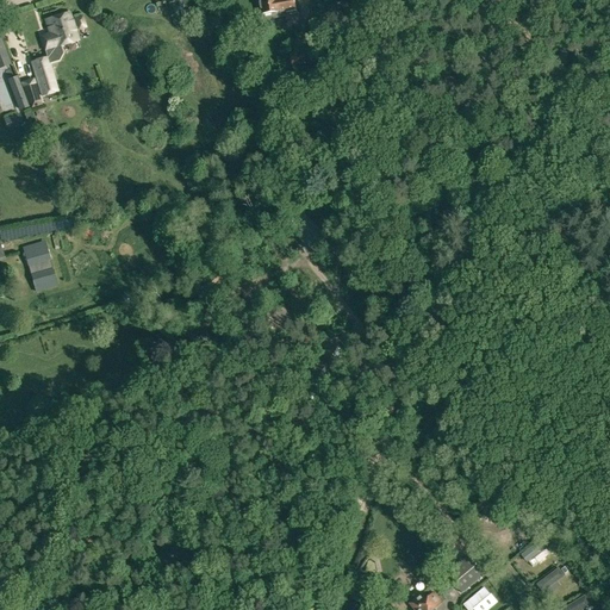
[(255,0),(257,5),(260,4),(262,14),(263,20),(286,17),(287,23),(299,20),(296,0),(255,0)]
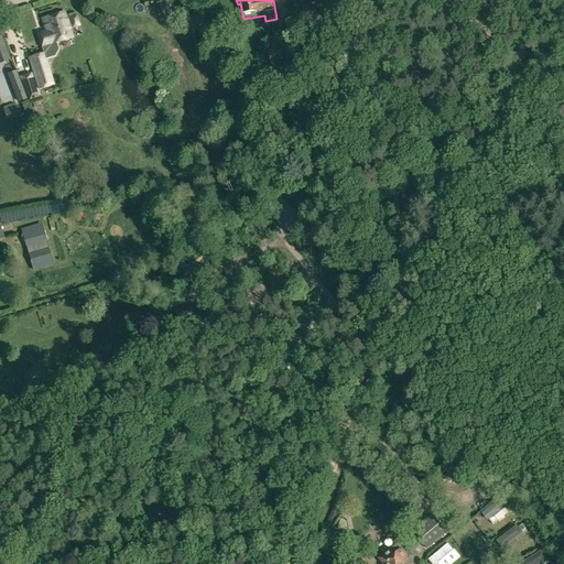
[(29,57),(39,89),(53,85),(45,58),(55,56),(58,50),(56,42),(73,38),(65,11),(42,19),(45,31),(38,33),(44,53),(29,57)]
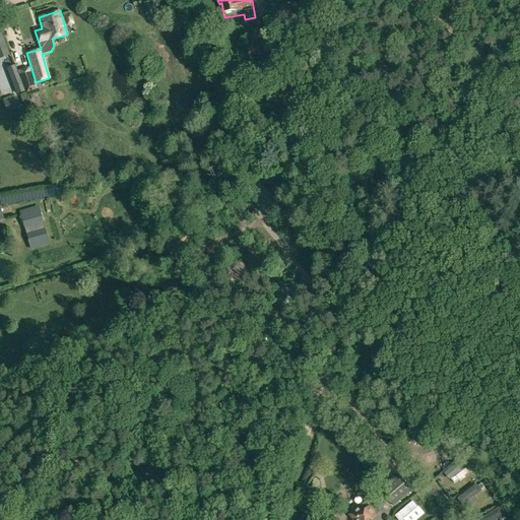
[(0,33),(0,58),(10,55),(1,33),(0,33)]
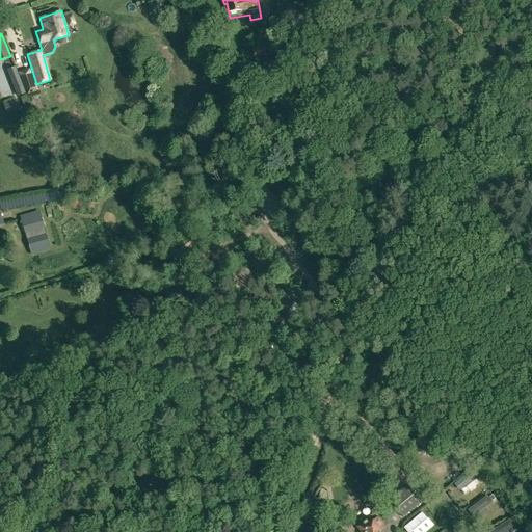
[(254,48),(255,57),(266,55),(264,46),(254,48)]
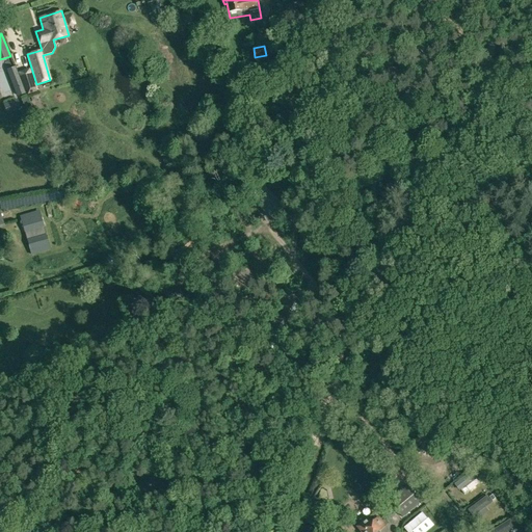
[(37,92),(33,81),(22,84),(27,96),(37,92)]
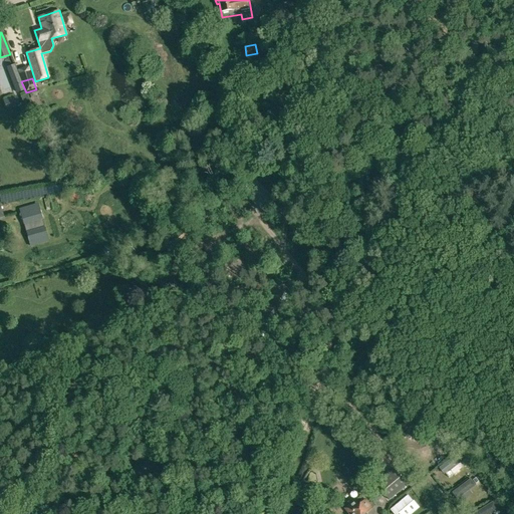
[(22,83),(14,86),(16,93),(24,90),(22,83)]
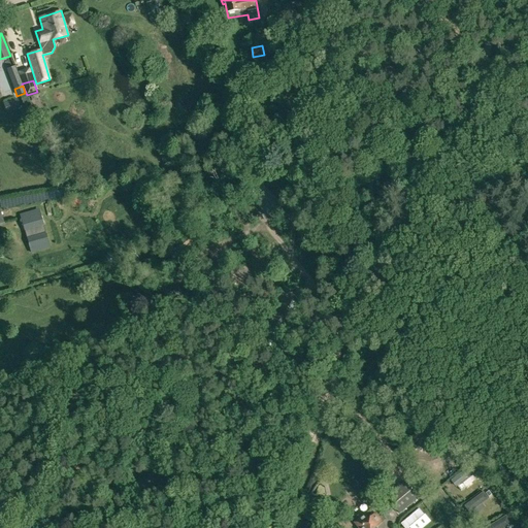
[(27,98),(21,100),(24,106),(29,103),(27,98)]
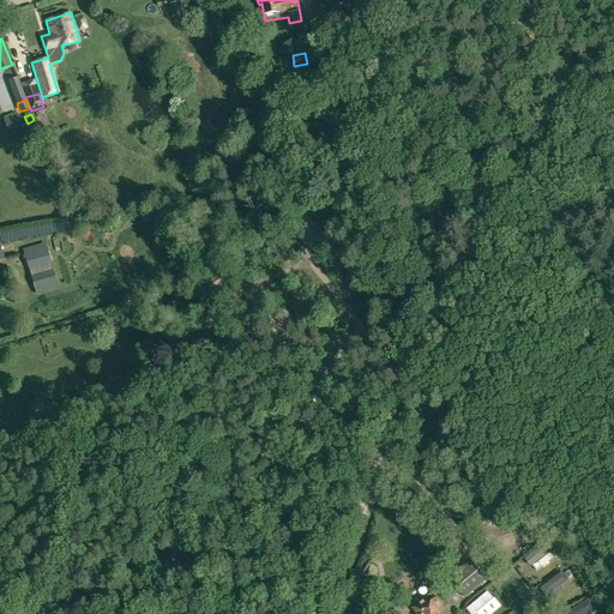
[(31,139),(37,137),(34,127),(28,131),(31,139)]
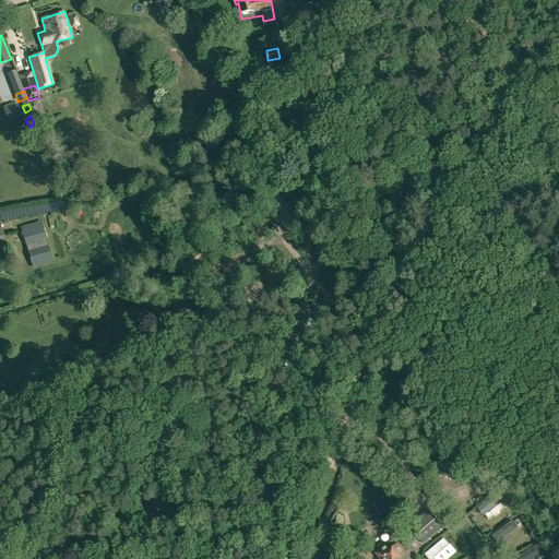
[(300,132),(306,142),(308,141),(317,137),(312,127),(304,130),(300,132)]
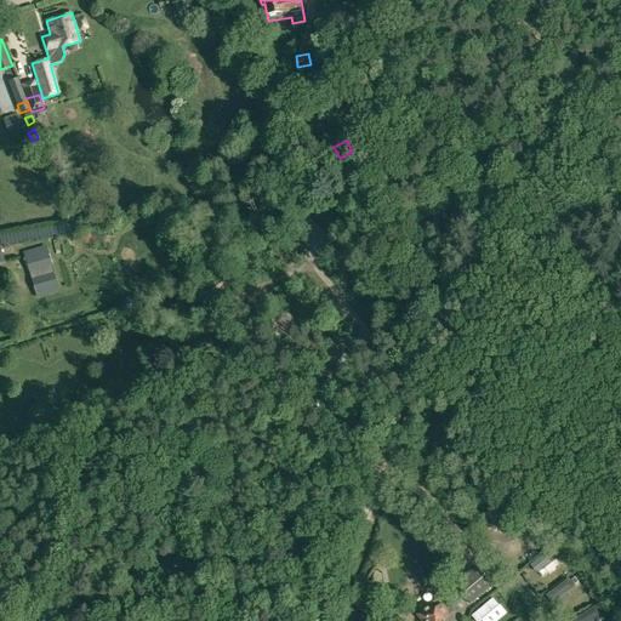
[(98,244),(93,254),(101,257),(106,248),(98,244)]
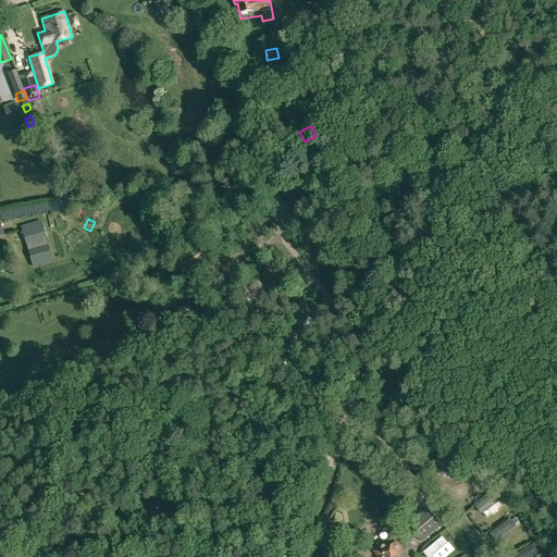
[(21,226),(32,267),(53,260),(41,220),(21,226)]
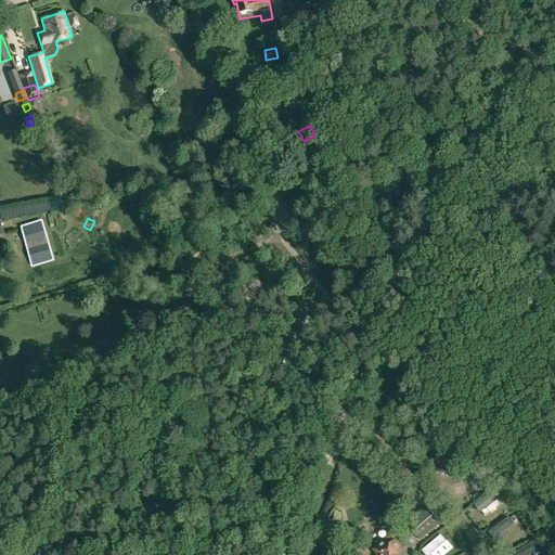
[(381,389),(394,395),(400,382),(387,375),(381,389)]
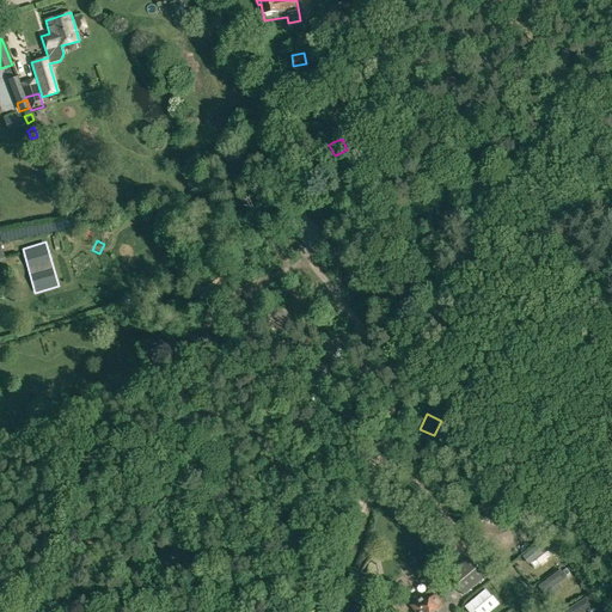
[(450,469),(458,471),(459,469),(464,471),(469,458),(454,453),(450,469)]
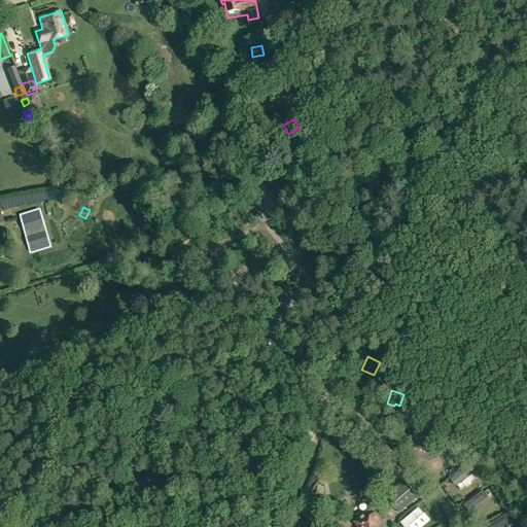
[(413,411),(416,417),(422,414),(419,408),(413,411)]
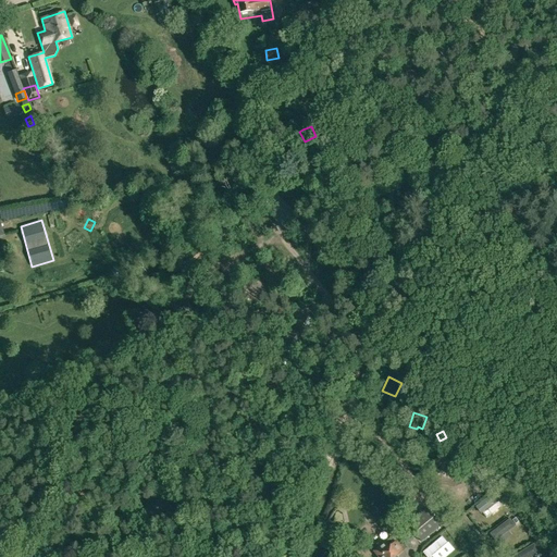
[(144,497),(149,484),(140,481),(136,494),(144,497)]
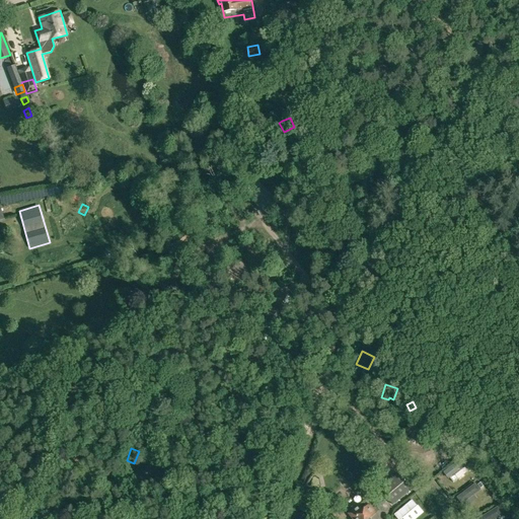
[(460,459),(444,472),(449,478),(465,465),(460,459)]
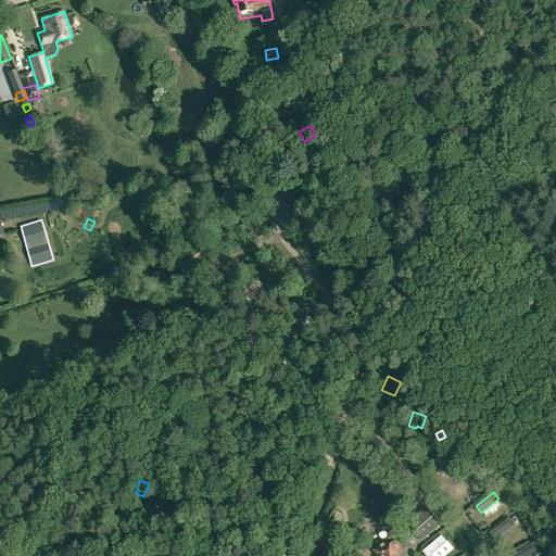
[(371,508),(370,513),(374,515),(377,515),(380,513),(380,509),(378,506),(374,506),(371,508)]
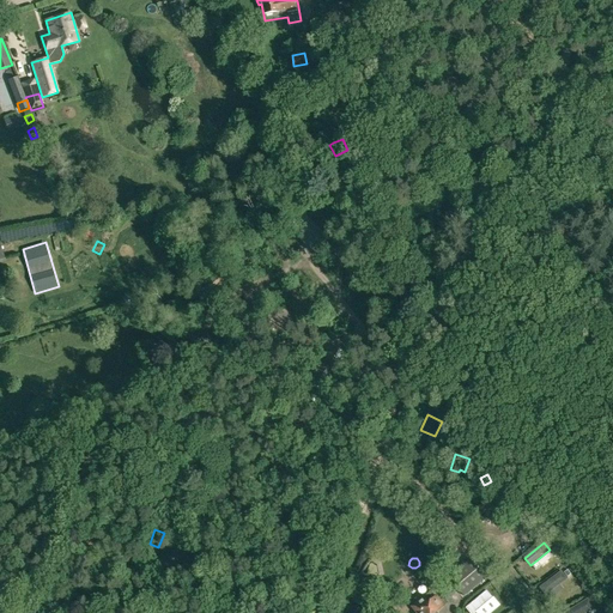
[(449,577),(463,595),(468,592),(486,577),(471,559),(449,577)]
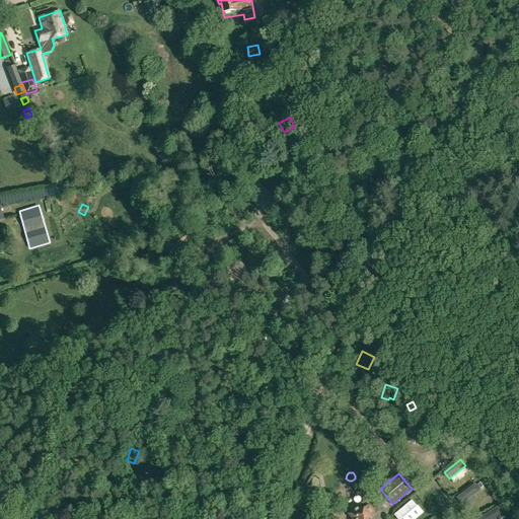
[(475,484),(457,497),(462,504),(480,491),(475,484)]
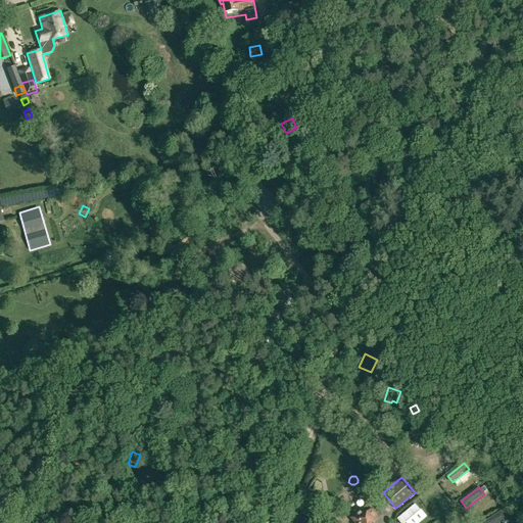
[(376,506),(381,513),(389,507),(383,500),(376,506)]
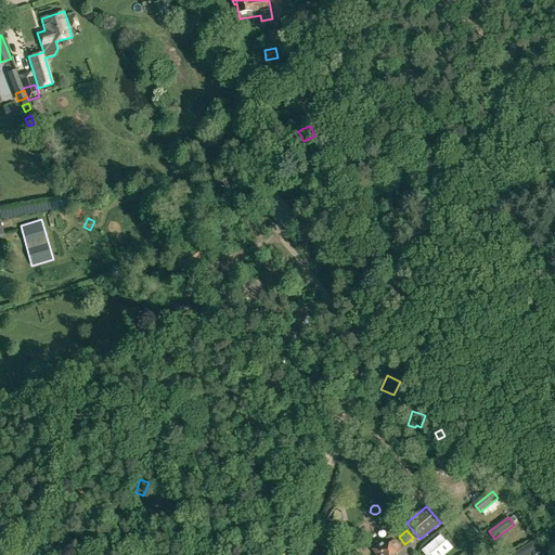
[(397,554),(396,553),(401,547),(390,534),(374,549),(378,554),(377,554),(397,554)]
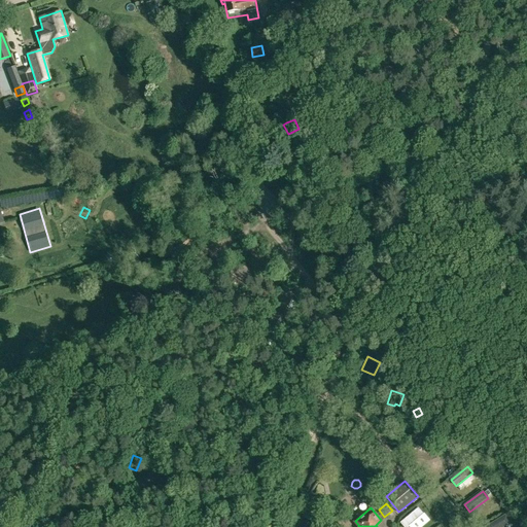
[(418,508),(400,523),(403,526),(408,526),(424,515),(418,508)]
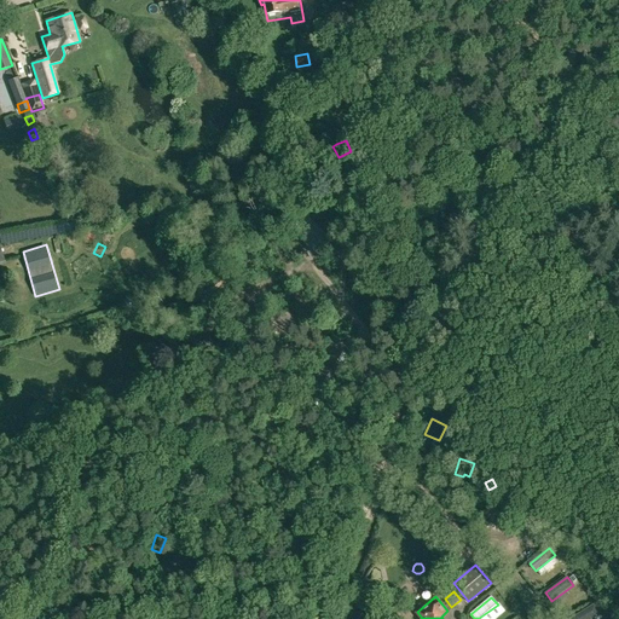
[(595,603),(571,618),(589,618),(600,612),(595,603)]
